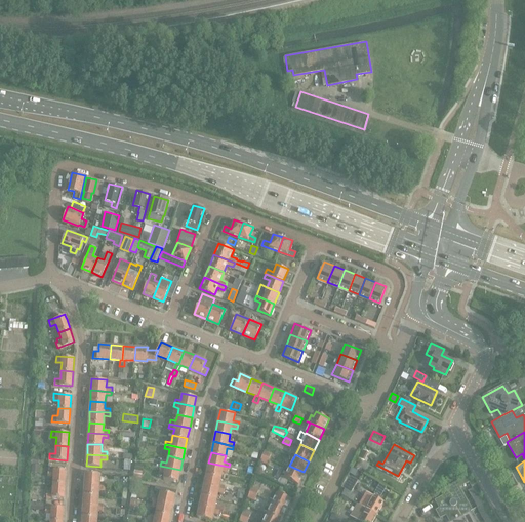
[(229,467),(208,463),(206,473),(220,476),(223,470),(228,471),(229,467)]
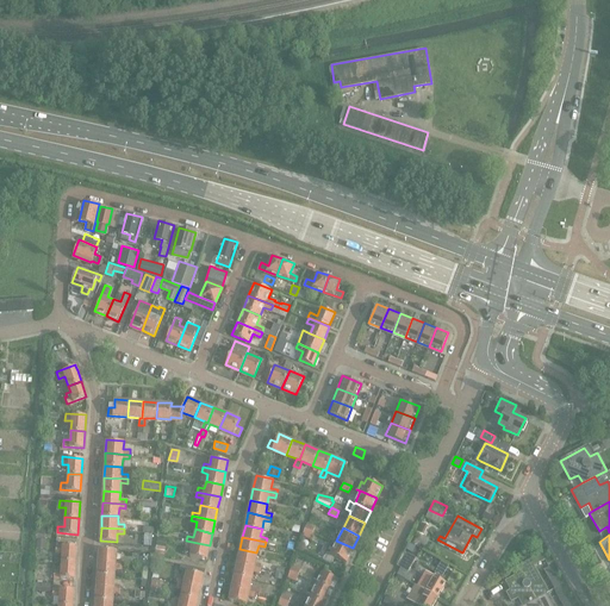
[(210,545),(186,541),(185,545),(192,547),(190,554),(207,557),(210,545)]
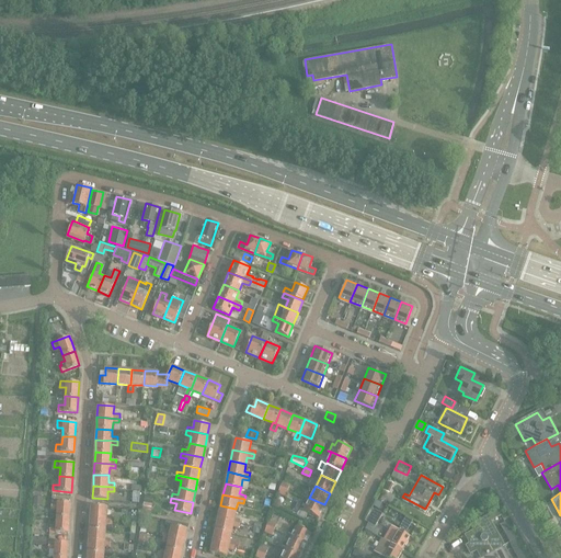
[(324,504),(309,498),(308,501),(302,499),(300,505),(305,508),(304,509),(319,516),(324,504)]
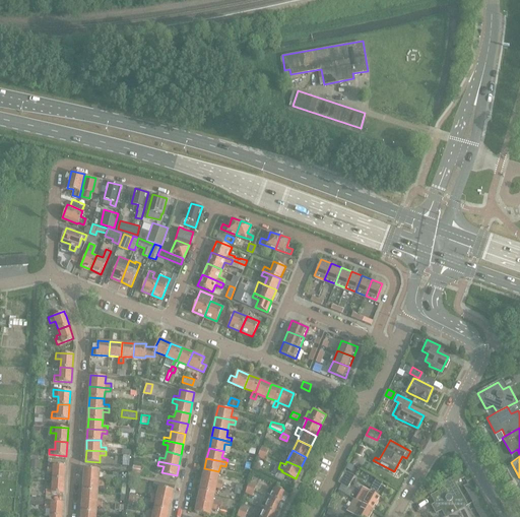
[(64,478),(65,464),(48,463),(48,469),(53,469),(53,477),(64,478)]
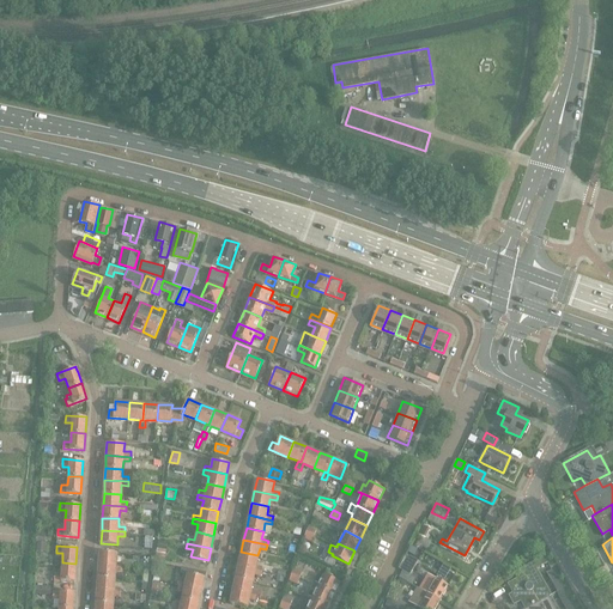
[(594,550),(589,553),(594,561),(601,558),(598,552),(595,553),(594,550)]
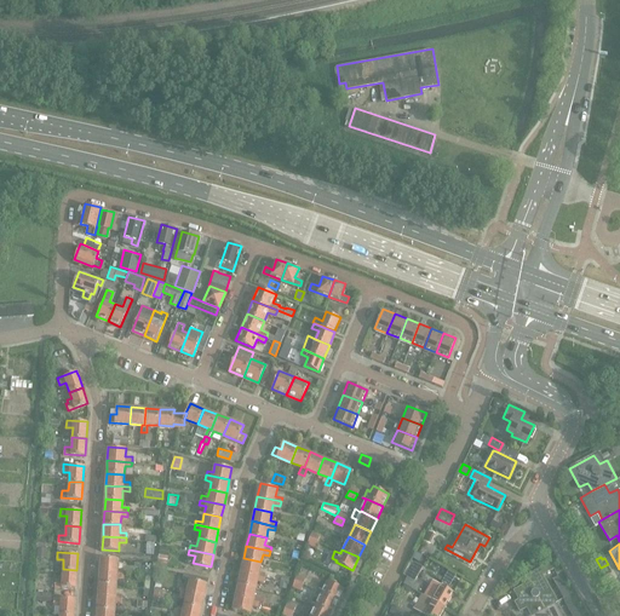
[(124,573),(125,568),(118,568),(119,559),(101,558),(101,571),(124,573)]
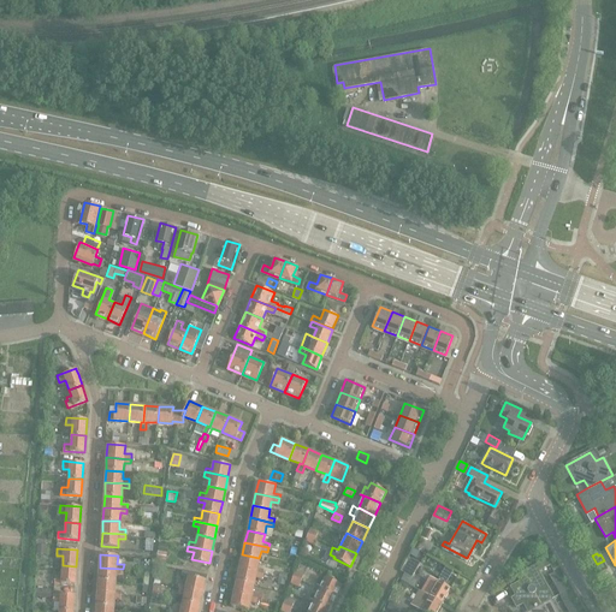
[(259,558),(242,554),(240,566),(262,572),(264,568),(258,566),(259,558)]
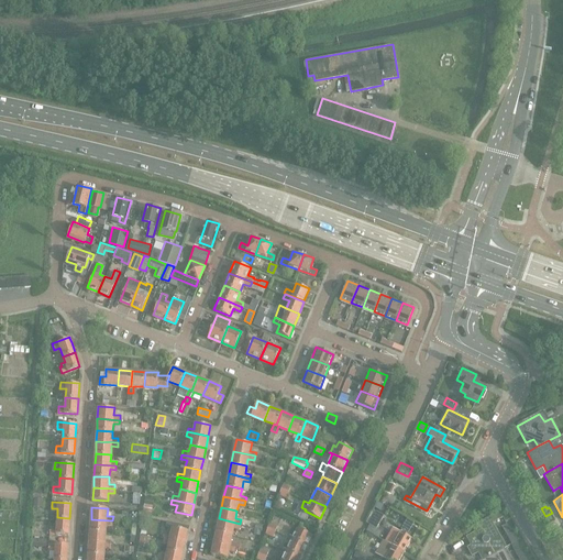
[(366,520),(370,523),(377,527),(384,514),(376,509),(375,512),(372,511),(366,520)]
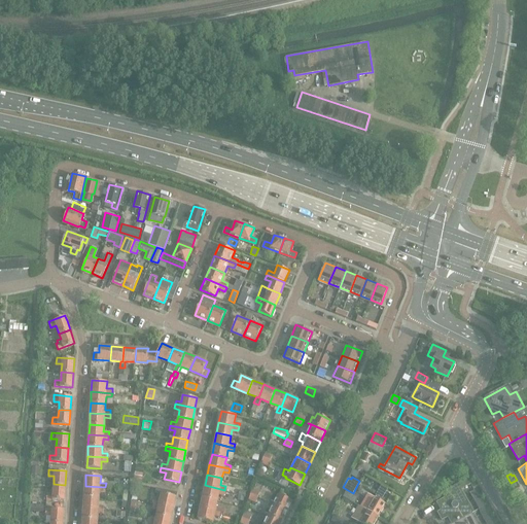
[(460,487),(467,483),(464,478),(443,490),(446,495),(438,499),(443,508),(437,511),(441,518),(448,515),(452,522),(470,512),(472,511),(460,487)]
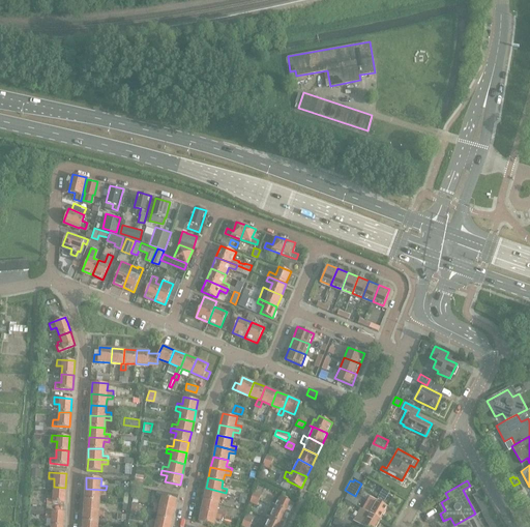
[(65,488),(54,487),(53,496),(47,495),(47,501),(64,502),(65,488)]
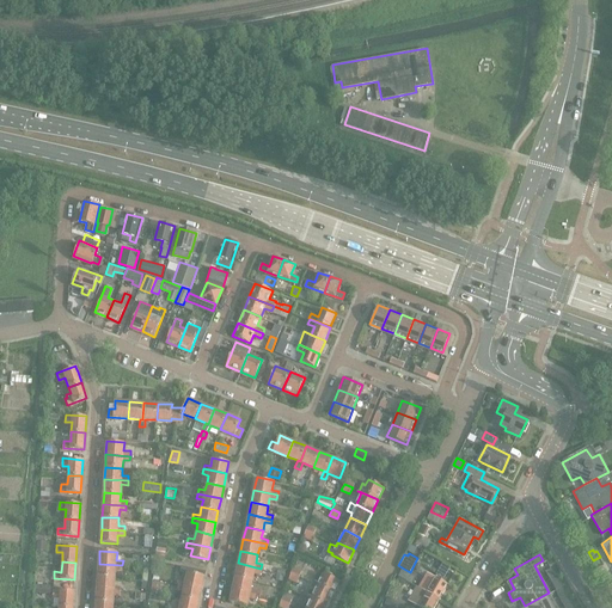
[(261,569),(238,563),(236,576),(252,579),(254,571),(259,572),(261,569)]
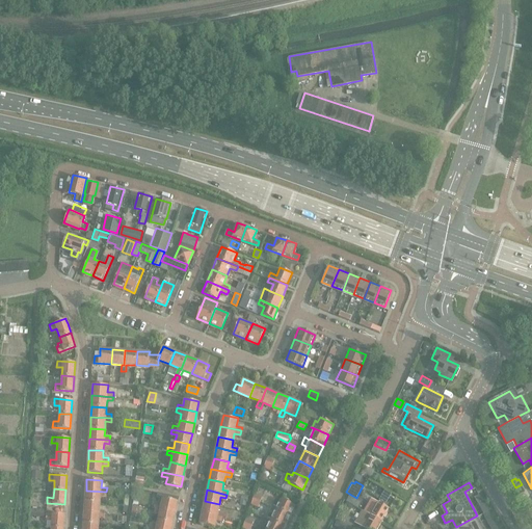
[(106,492),(86,491),(85,501),(100,502),(100,495),(106,496),(106,492)]
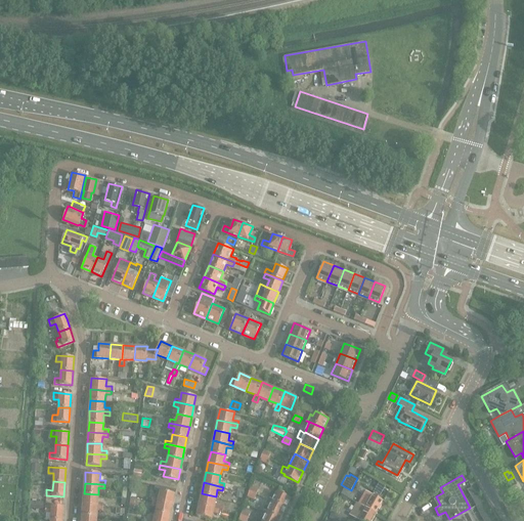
[(476,505),(480,502),(472,486),(468,488),(476,505)]
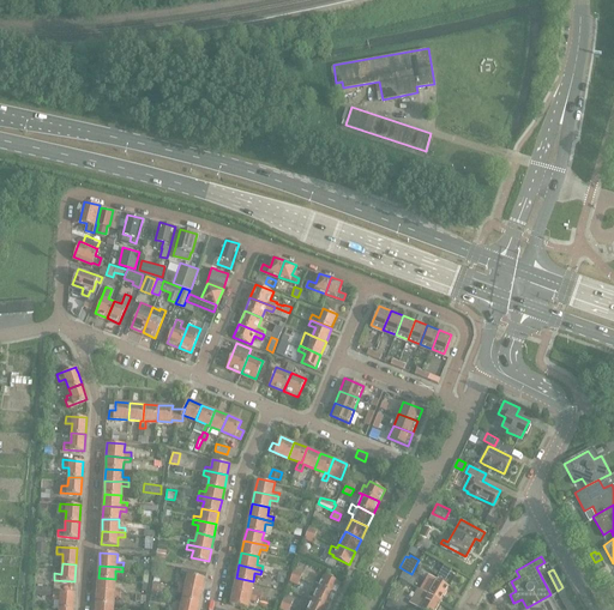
[(403,571),(399,577),(407,580),(413,584),(416,578),(403,571)]
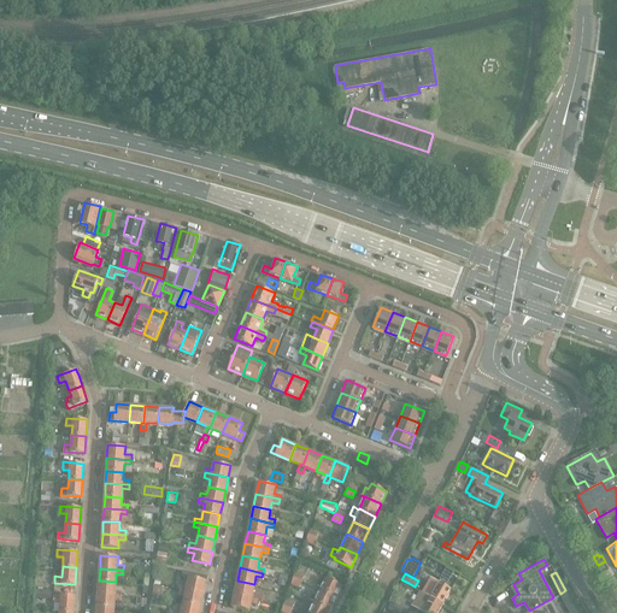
[(180,588),(204,593),(206,581),(206,579),(189,576),(188,578),(187,584),(181,583),(180,588)]
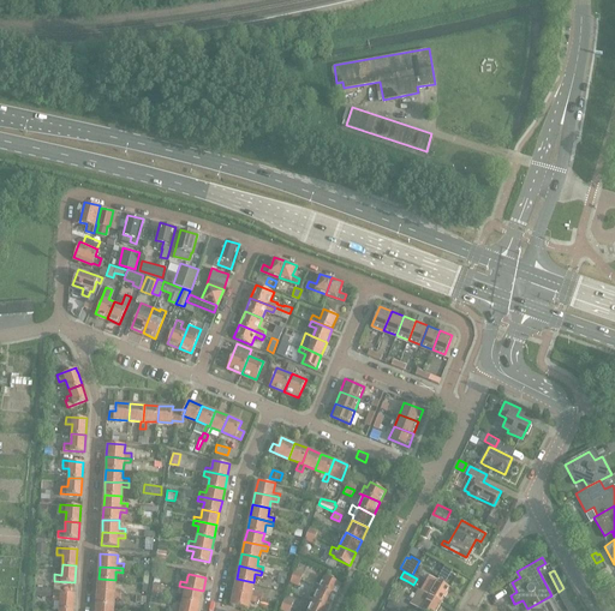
[(324,576),(320,574),(316,581),(321,583),(320,586),(315,583),(314,585),(335,595),(341,583),(324,575),(324,576)]
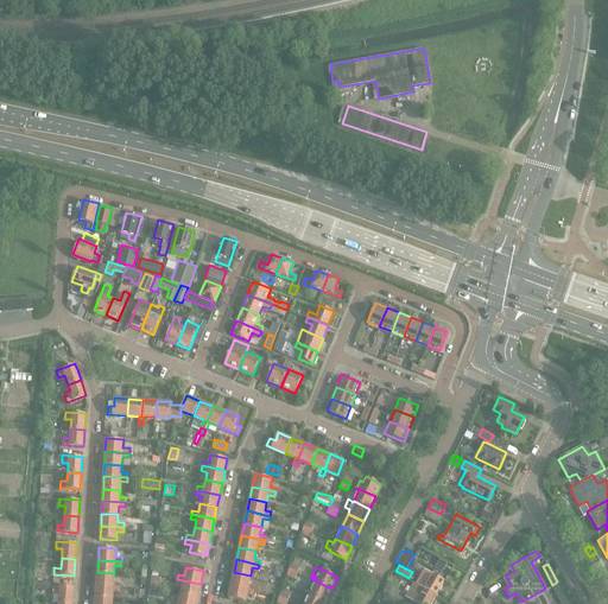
[(436,593),(444,579),(425,567),(417,582),(436,593)]
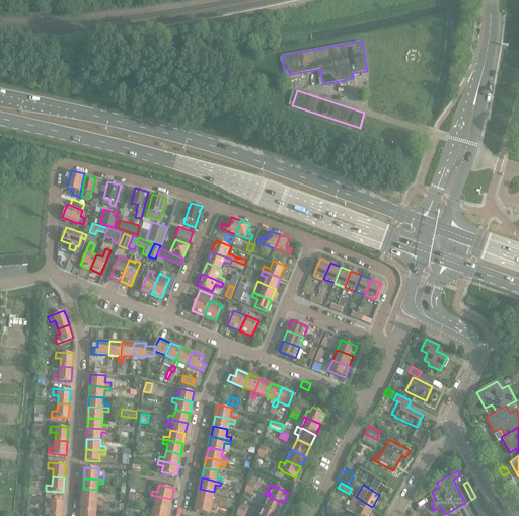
[(335,494),(340,497),(344,491),(338,488),(335,494)]
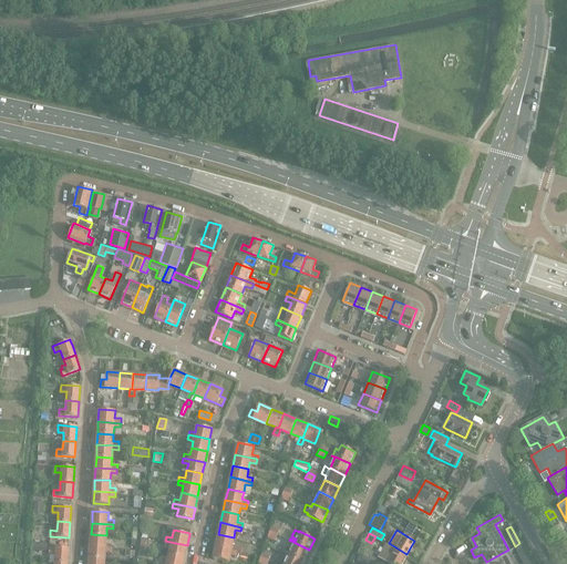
[(106,535),(91,534),(90,546),(112,547),(112,543),(105,543),(106,535)]
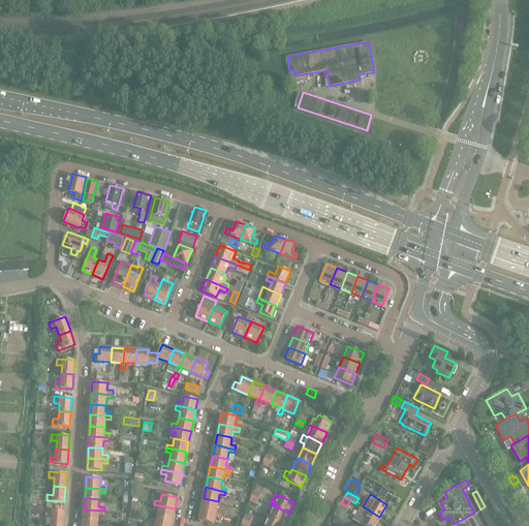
[(218,501),(204,498),(200,508),(221,513),(222,509),(216,507),(218,501)]
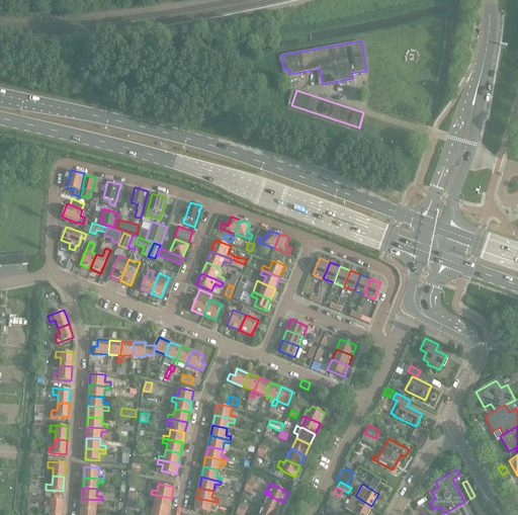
[(171,498),(151,494),(150,497),(155,498),(154,505),(169,508),(171,498)]
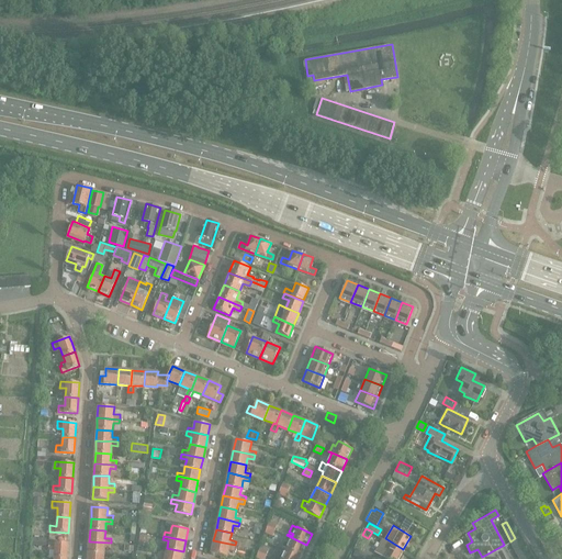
[(284,540),(283,545),(287,547),(285,548),(301,556),(303,551),(306,545),(291,537),(289,543),(284,540)]
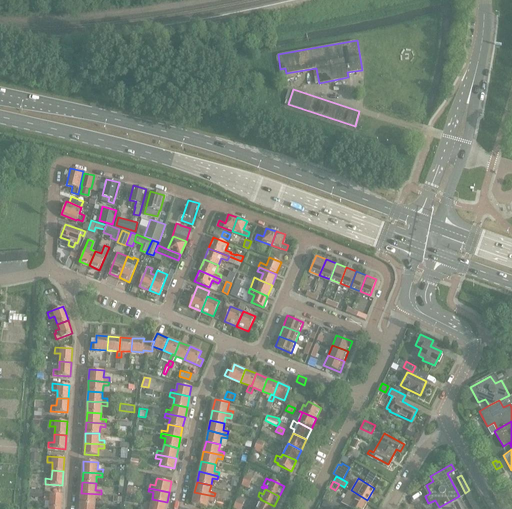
[(351,490),(349,489),(346,494),(343,492),(341,496),(344,497),(342,501),(343,501),(343,502),(355,508),(361,508),(367,500),(351,490)]
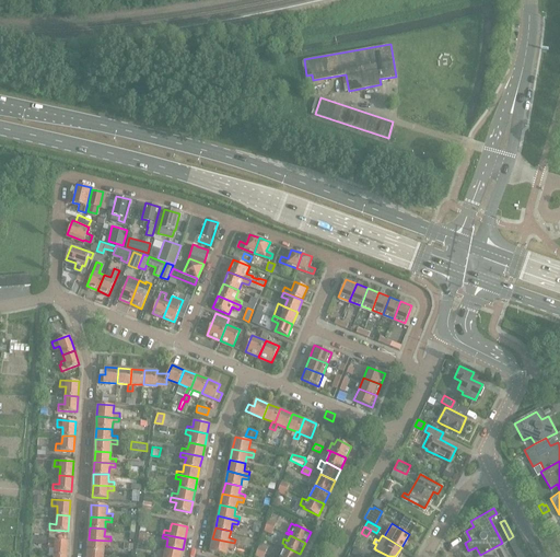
[(234,543),(212,538),(210,550),(225,554),(228,546),(233,547),(234,543)]
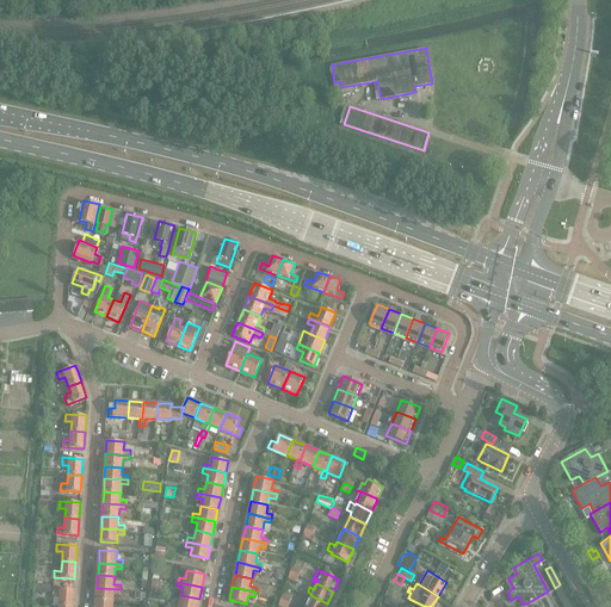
[(59,605),(73,606),(74,589),(54,588),(53,595),(54,595),(53,605),(59,605)]
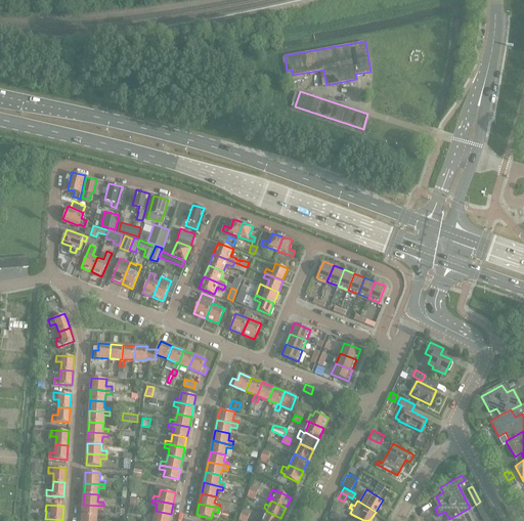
[(103,506),(83,505),(82,515),(97,516),(97,510),(102,510),(103,506)]
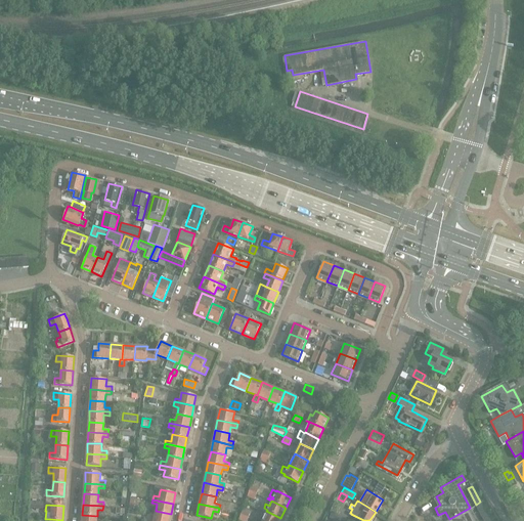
[(482,506),(477,508),(482,515),(486,513),(482,506)]
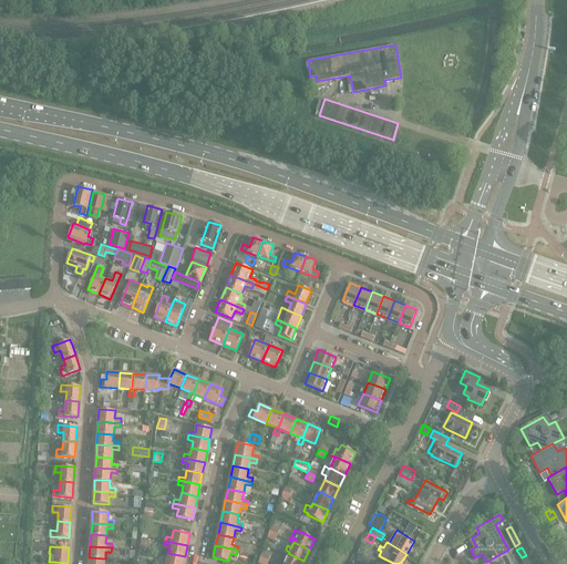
[(514,563),(506,551),(486,562),(483,563),(514,563)]
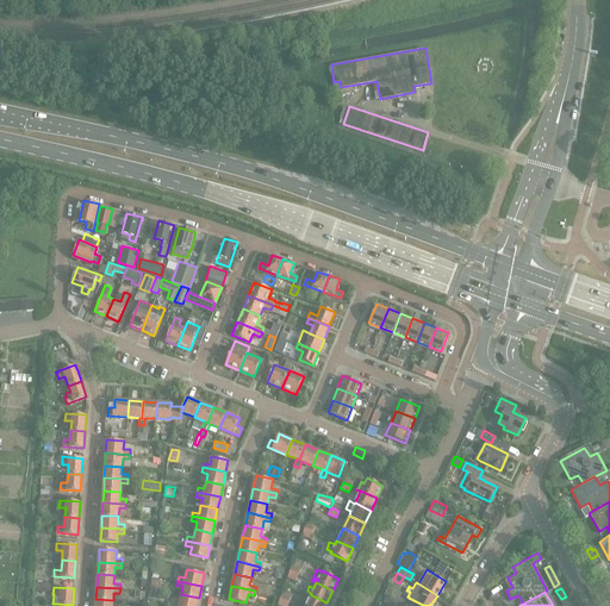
[(400,605),(404,603),(387,593),(384,599),(394,605),(400,605)]
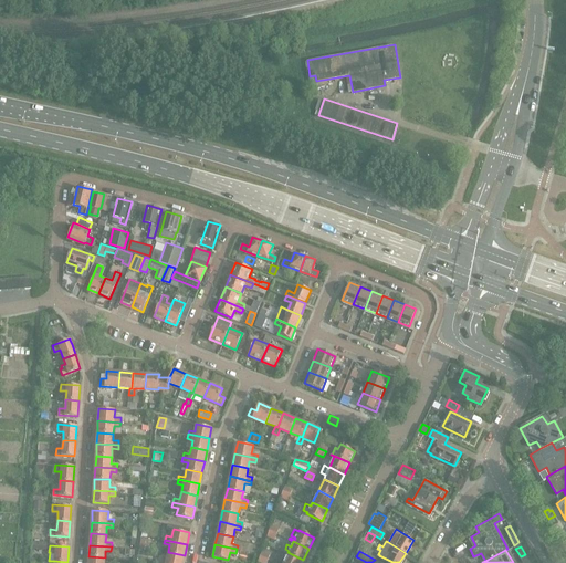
[(182,562),(185,555),(168,552),(167,560),(160,559),(160,562),(163,562),(182,562)]
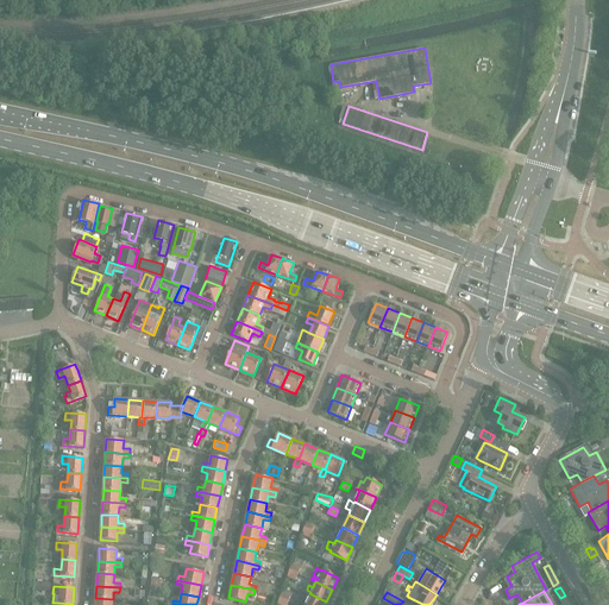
[(324,604),(326,602),(309,593),(303,604),(324,604)]
